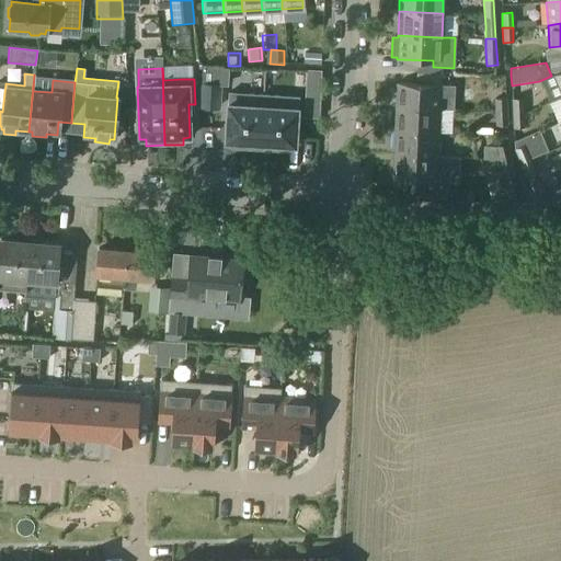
[(439,86),(396,83),(395,107),(438,110),(439,86)]
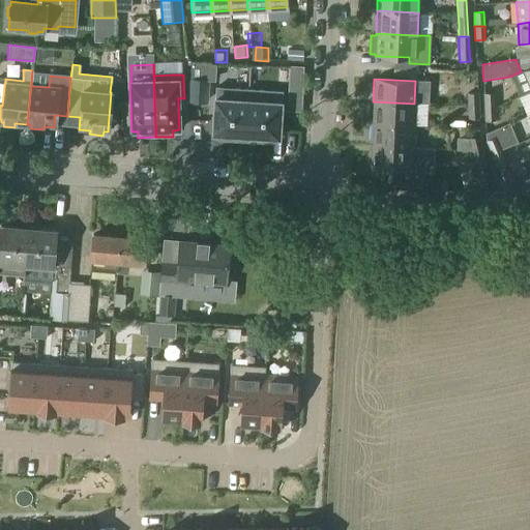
[(207,81),(211,81),(211,80),(202,80),(202,83),(190,82),(188,100),(205,101),(207,81)]
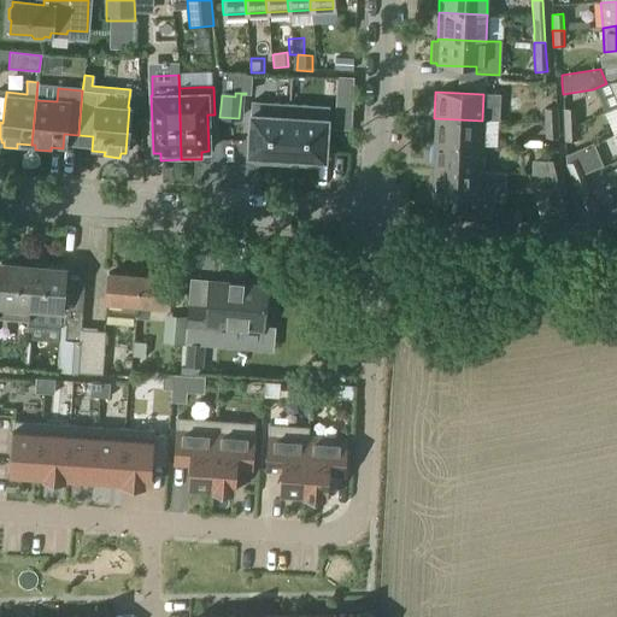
[(351,124),(352,101),(335,101),(334,124),(351,124)]
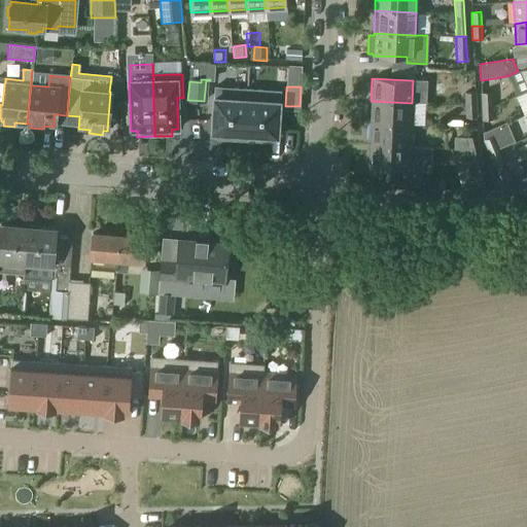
[(214,88),(211,133),(217,133),(217,139),(234,140),(234,134),(244,135),(247,90),(214,88)]
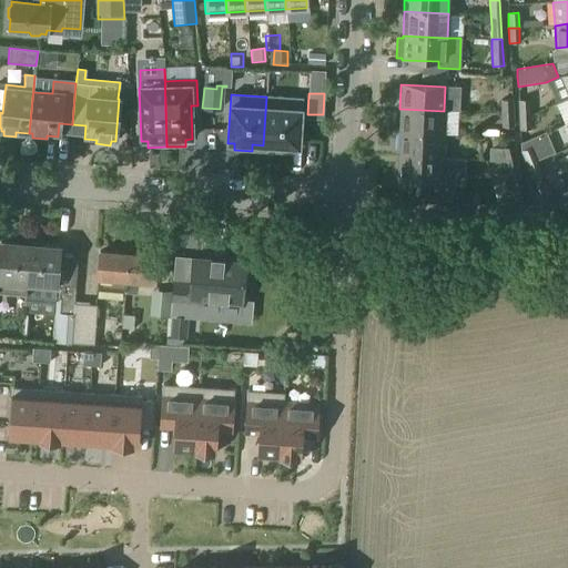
[(266,97),(263,145),(274,146),(274,152),(292,153),(292,148),(298,148),(302,99),(266,97)]
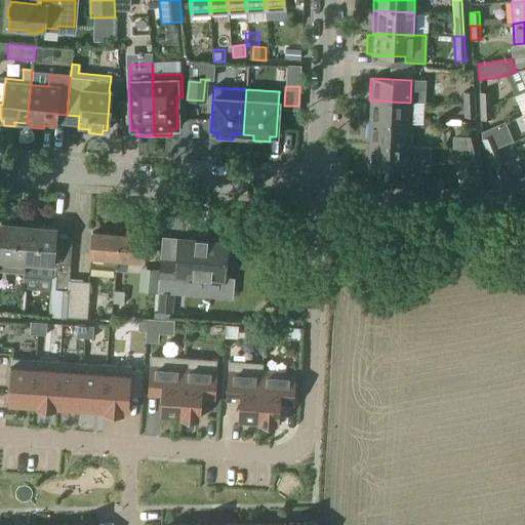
[(489,91),(479,92),(480,107),(489,106),(489,91)]
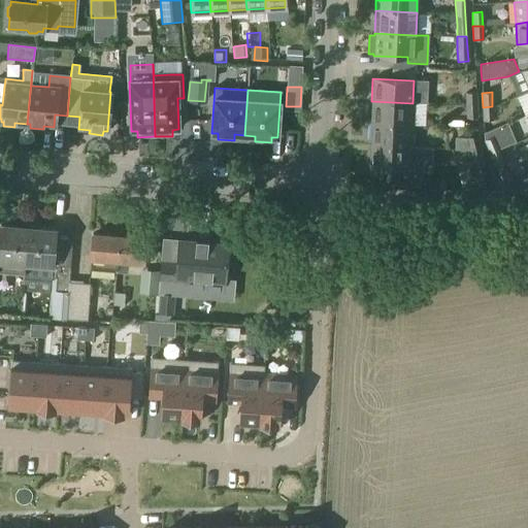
[(475,93),(465,94),(465,106),(475,105),(475,93)]
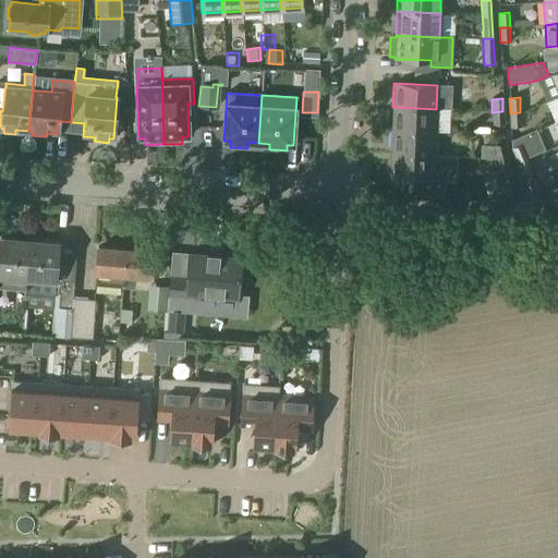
[(392,107),(391,131),(435,133),(436,109),(392,107)]
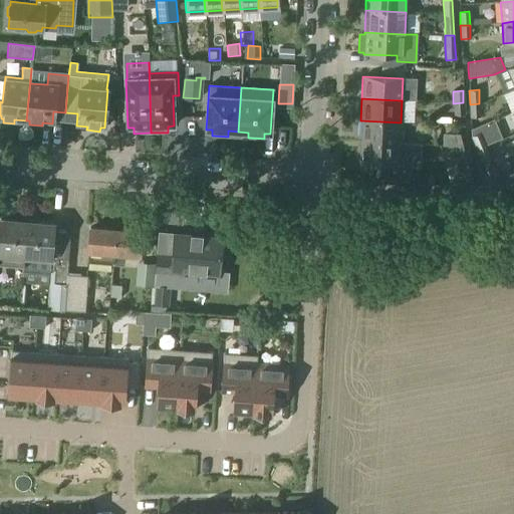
[(463,102),(453,103),(454,115),(464,115),(463,102)]
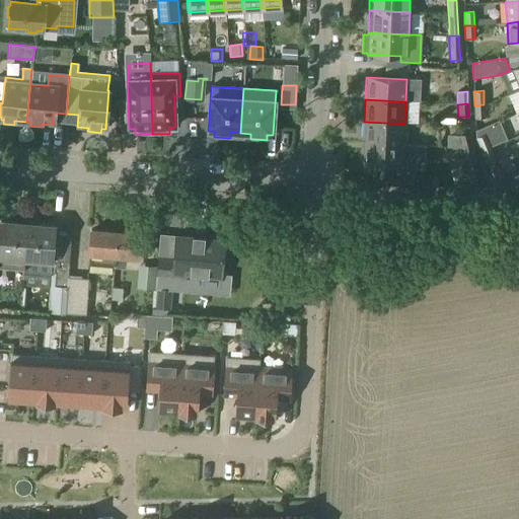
[(484,104),(474,105),(474,119),(485,119),(484,104)]
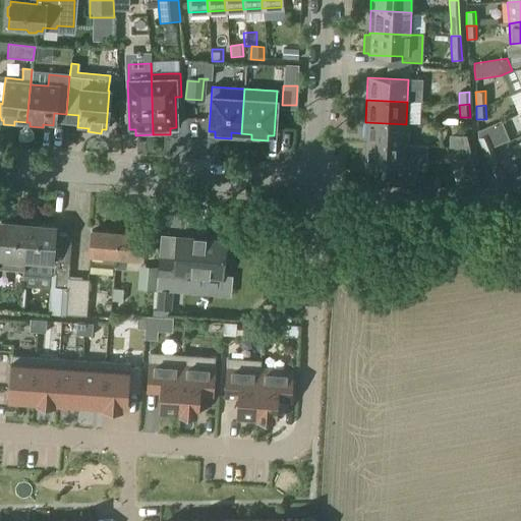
[(365,122),(364,145),(405,146),(406,124),(365,122)]
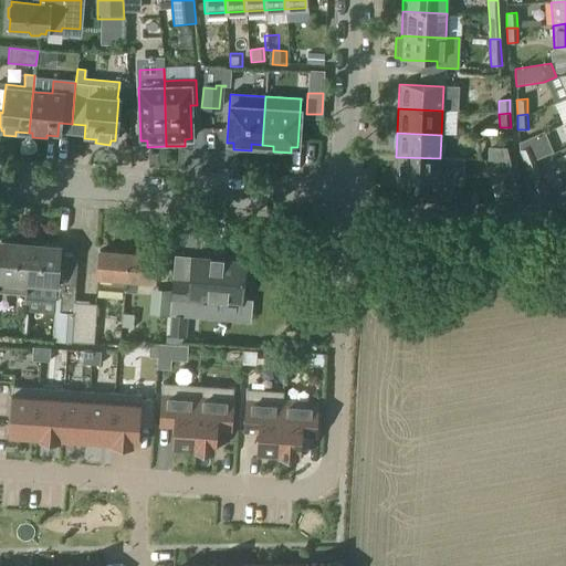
[(511,146),(500,148),(503,161),(514,159),(511,146)]
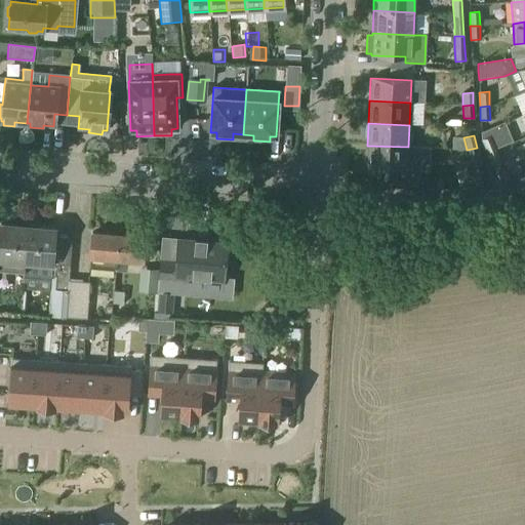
[(490,135),(482,139),(487,153),(508,144),(505,136),(493,142),(490,135)]
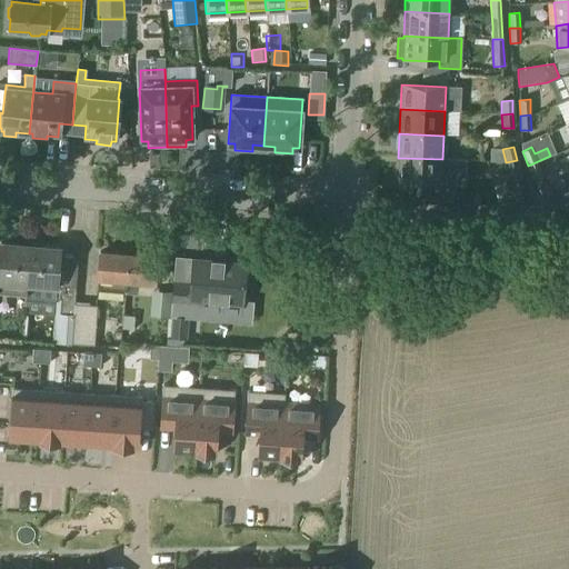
[(550,156),(528,166),(542,198),(555,192),(547,173),(556,170),(550,156)]
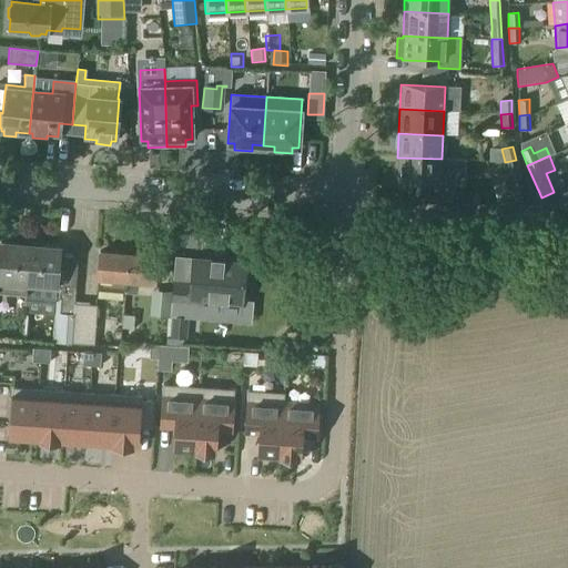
[(397,158),(396,182),(421,182),(419,199),(450,200),(452,160),(442,159),(397,158)]
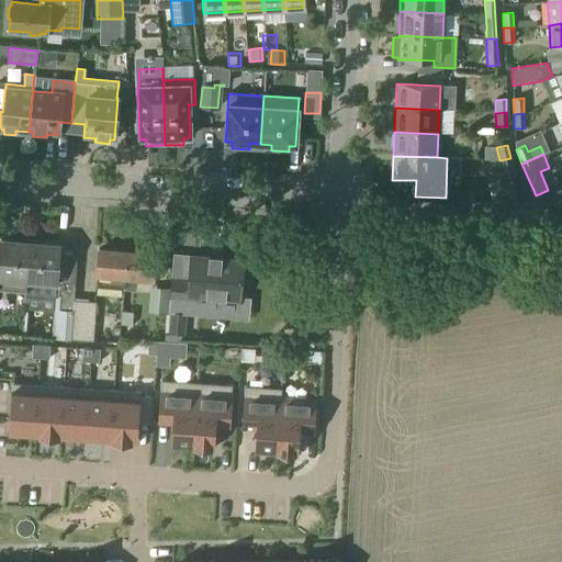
[(503,173),(499,175),(506,202),(518,199),(513,171),(514,170),(510,158),(499,160),(503,173)]
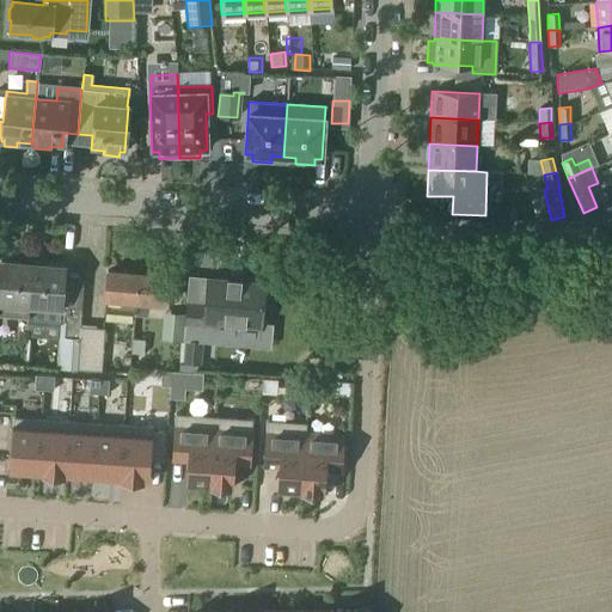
[(0,262),(0,314),(28,317),(29,307),(32,265),(0,262)]
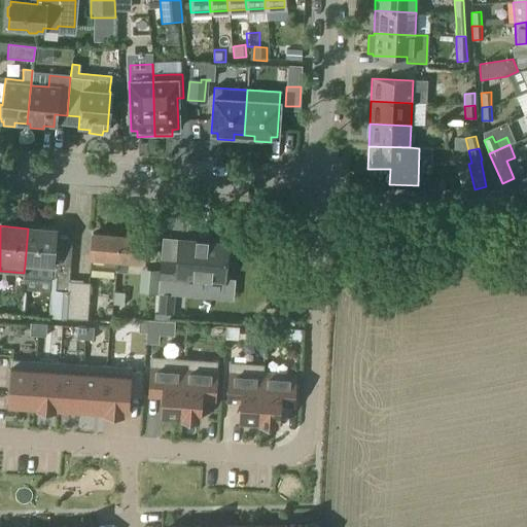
[(24,273),(24,276),(56,278),(54,291),(51,317),(66,319),(68,282),(70,267),(57,266),(57,267),(53,267),(56,231),(28,229),(25,265),(24,273)]
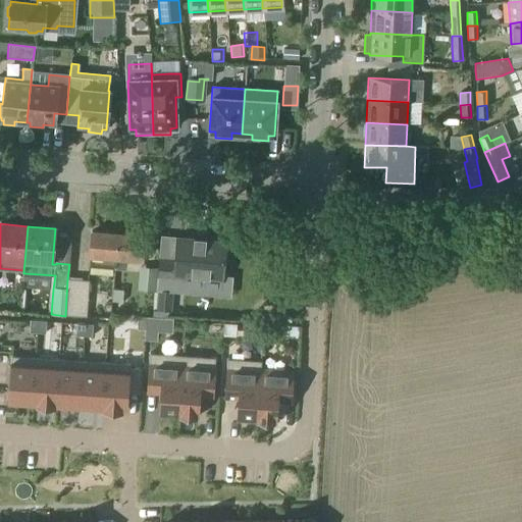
[(91,231),(89,264),(115,267),(116,258),(115,258),(117,233),(91,231)]
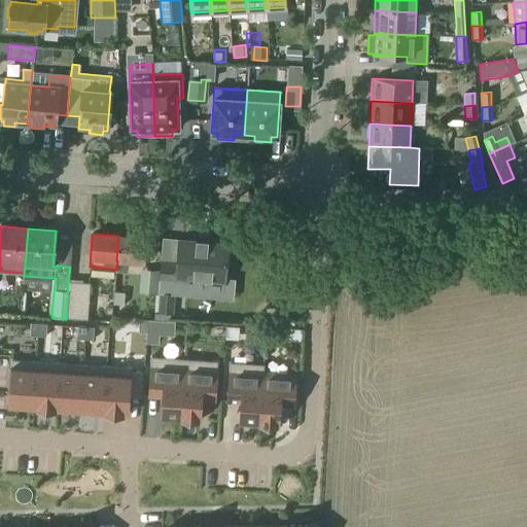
[(117,260),(116,270),(128,271),(129,261),(143,262),(145,239),(118,236),(116,260),(117,260)]
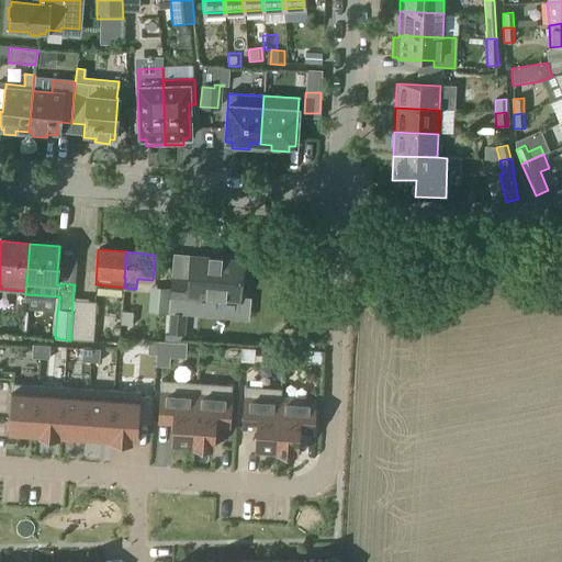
[(173,278),(171,306),(188,308),(188,296),(239,302),(243,262),(190,257),(188,279),(173,278)]
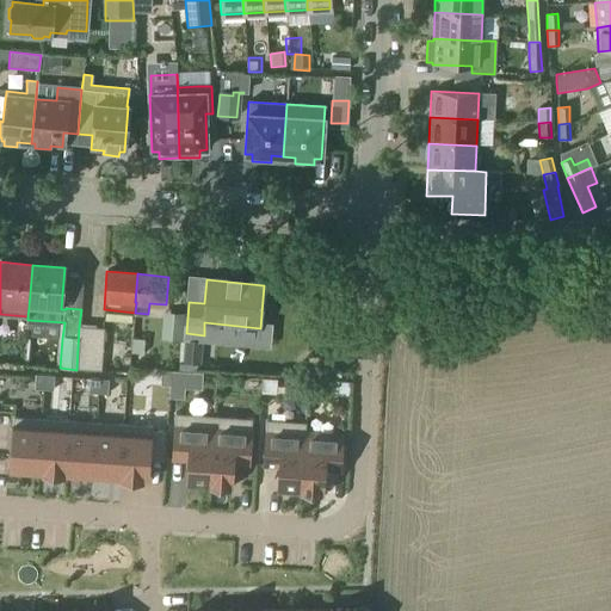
[(79,327),(76,370),(99,371),(100,371),(104,328),(79,327)]
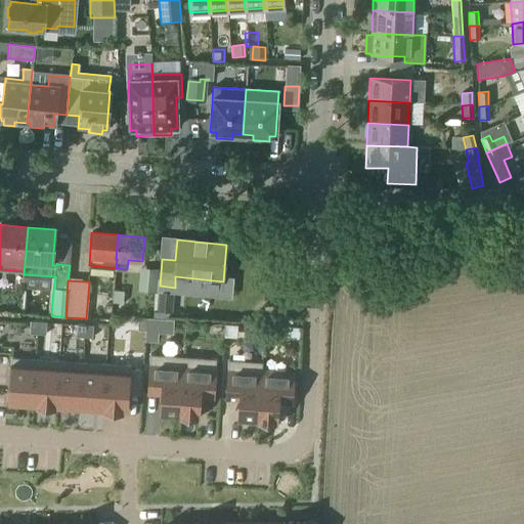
[(113,291),(112,303),(123,304),(124,292),(113,291)]
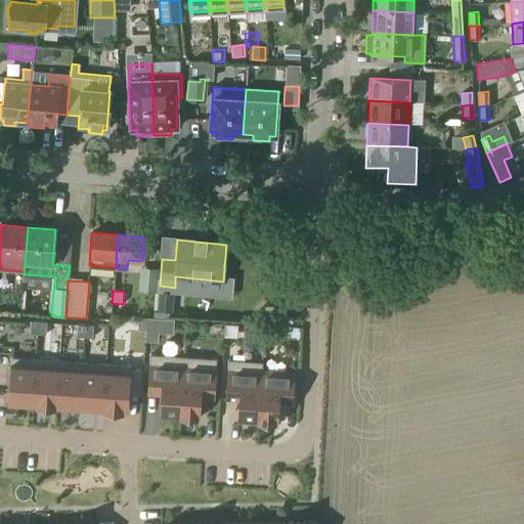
[(156,294),(155,314),(171,315),(173,295),(156,294)]
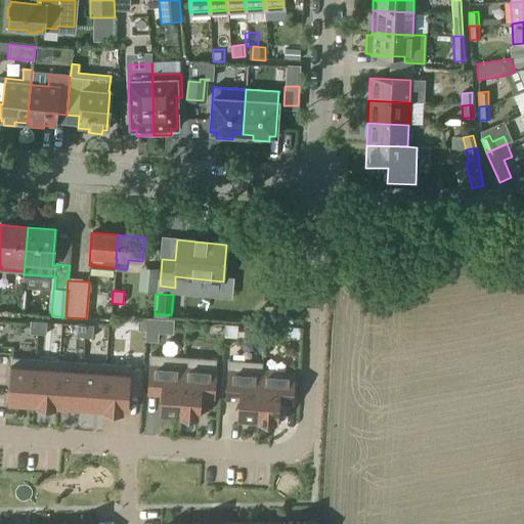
[(145,331),(146,318),(138,318),(137,331),(145,331)]
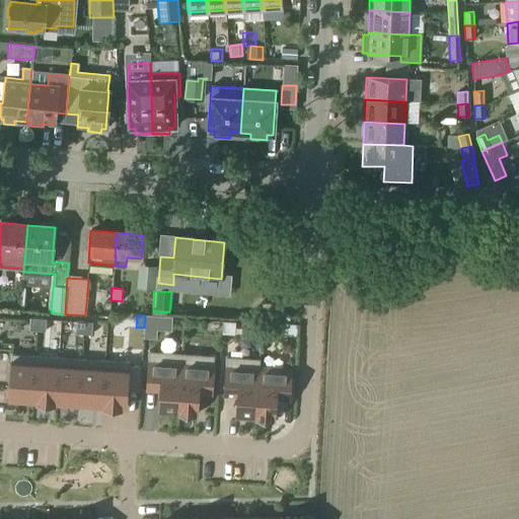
[(36,331),(38,319),(29,318),(28,330),(36,331)]
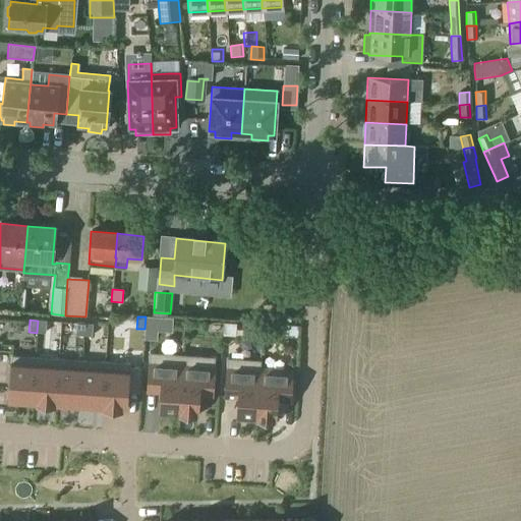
[(46,321),(38,321),(37,333),(45,333),(46,321)]
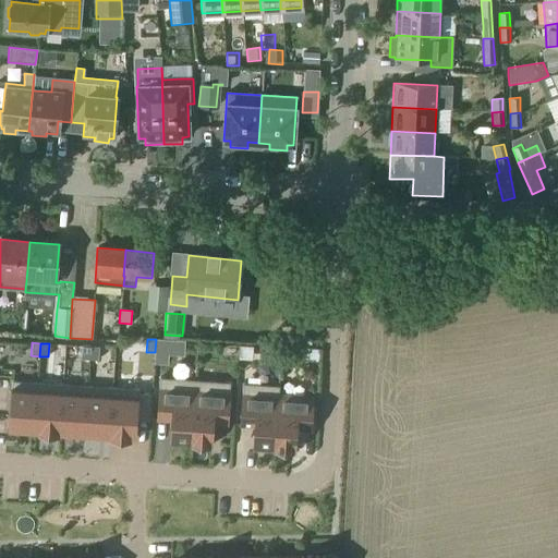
[(89,360),(91,347),(82,346),(81,359),(89,360)]
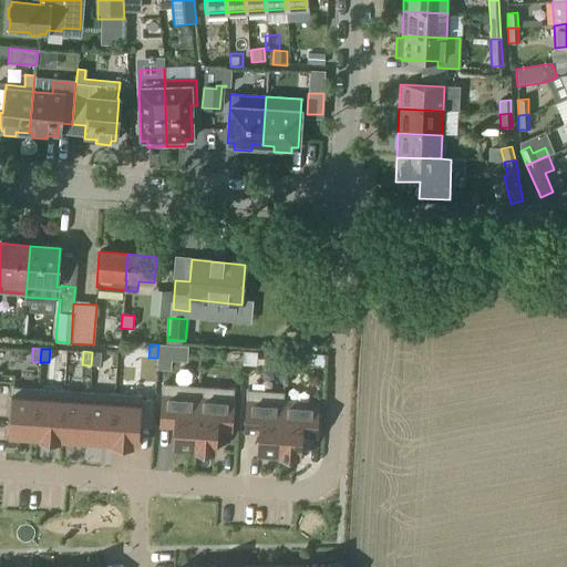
[(243,351),(241,366),(249,367),(257,360),(257,352),(243,351)]
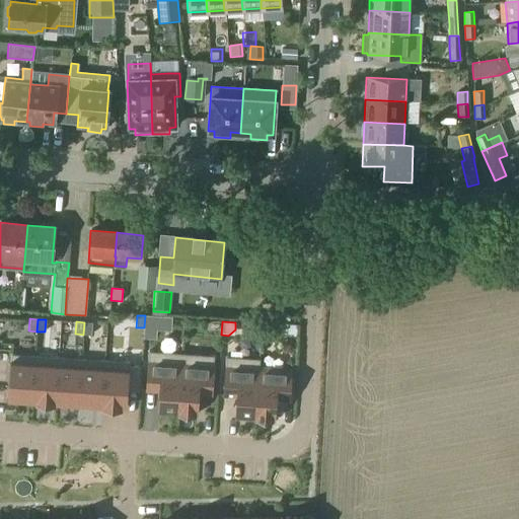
[(92,323),(84,322),(83,335),(91,335),(92,323)]
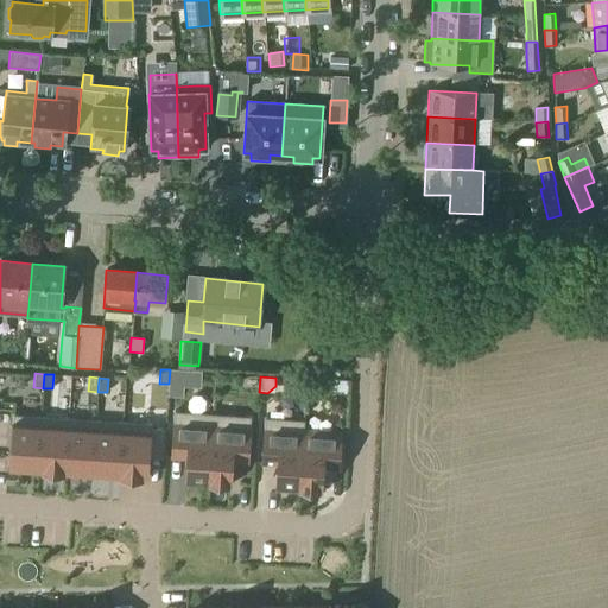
[(208,483),(213,415),(175,412),(171,457),(187,458),(185,481),(208,483)]
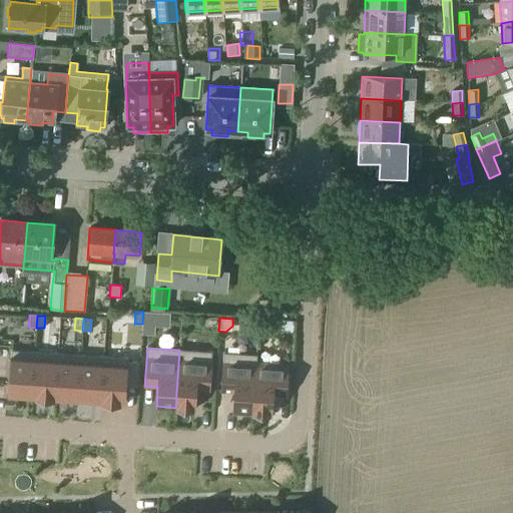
[(211,352),(179,350),(175,408),(194,409),(195,390),(208,390),(211,352)]
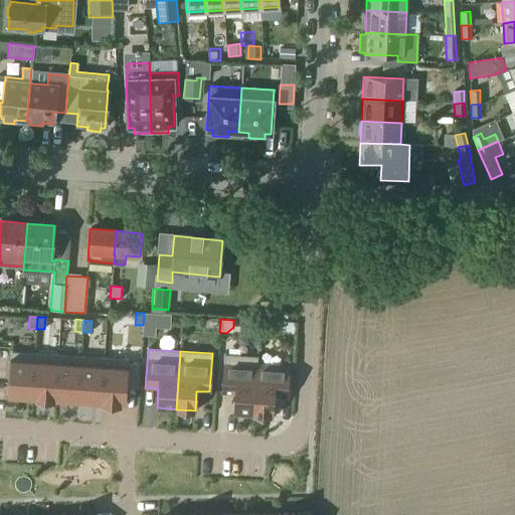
[(31,399),(35,353),(11,352),(8,397),(31,399)]
